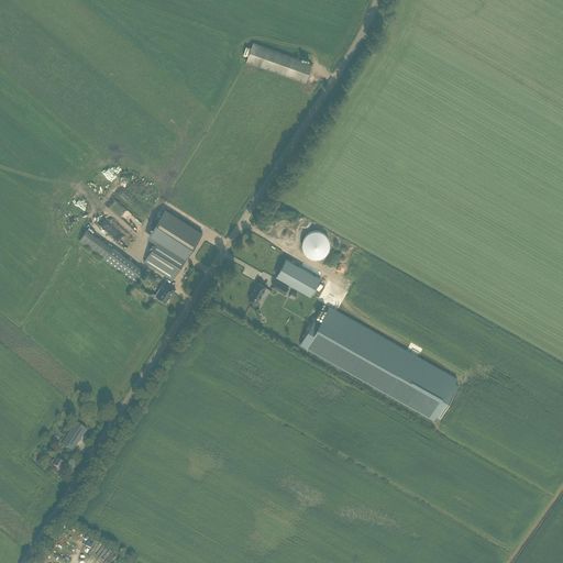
[(306,83),(312,64),(253,43),(251,48),(249,56),(246,62),(306,83)]
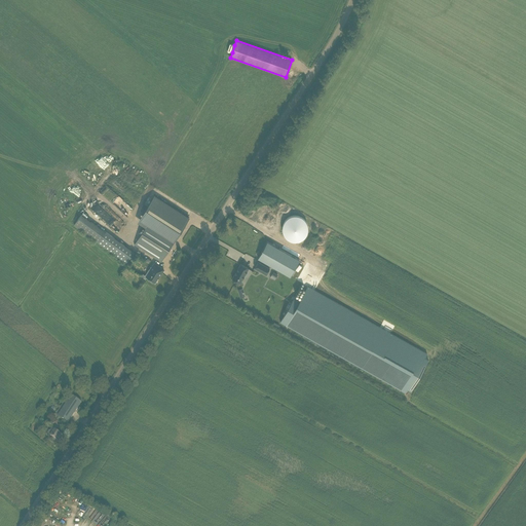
[(112,156),(107,162),(112,167),(117,161),(112,156)]
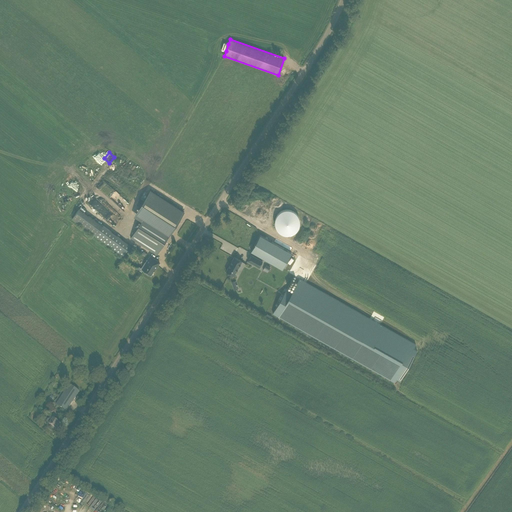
[(103,180),(97,186),(101,190),(107,184),(103,180)]
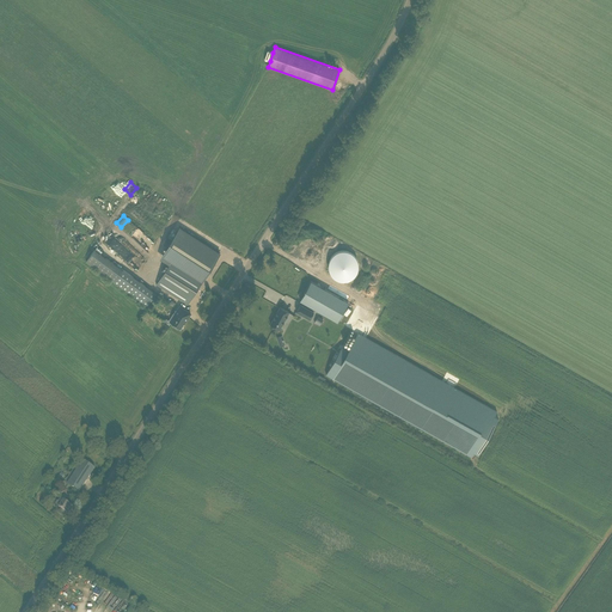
[(165,269),(155,285),(187,305),(188,305),(203,280),(206,276),(219,256),(220,254),(181,228),(160,258),(169,264),(165,269)]
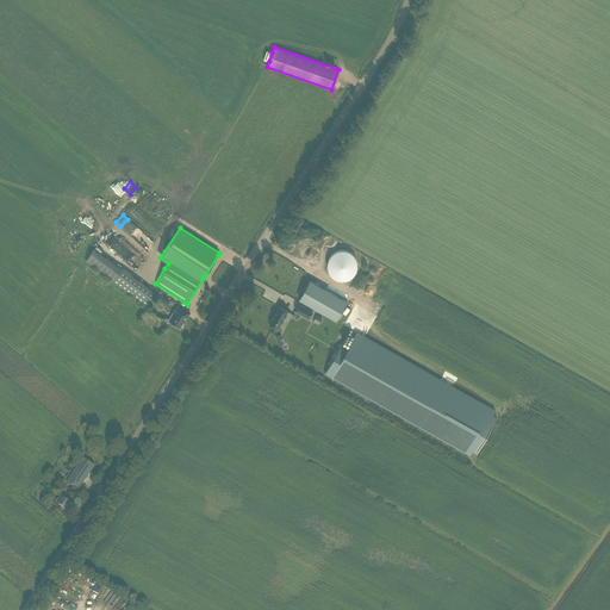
[(110,246),(117,238),(111,232),(104,240),(110,246)]
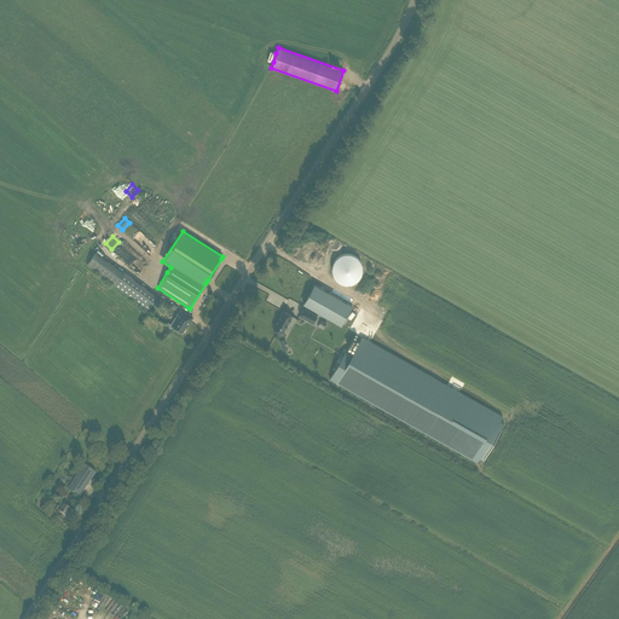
[(158,298),(125,272),(115,285),(149,311),(158,298)]
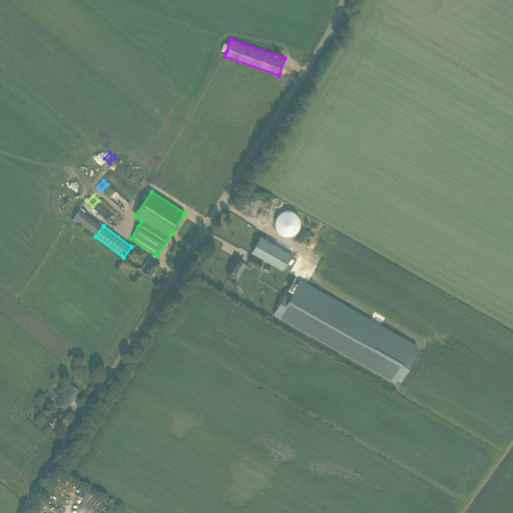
[(292,253),(261,235),(251,251),(263,259),(283,270),(285,267),(292,253)]
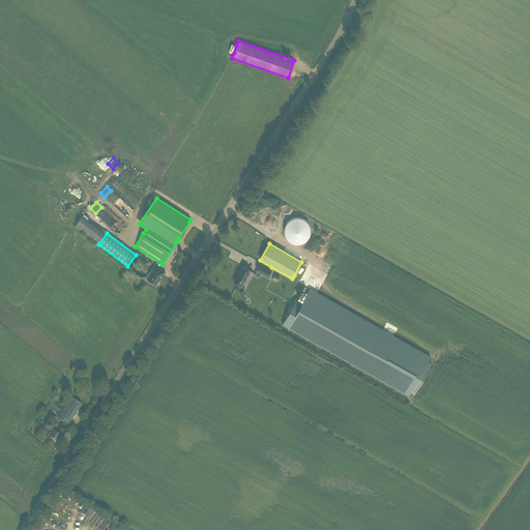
[(269,274),(271,270),(260,264),(257,270),(268,276),(269,274)]
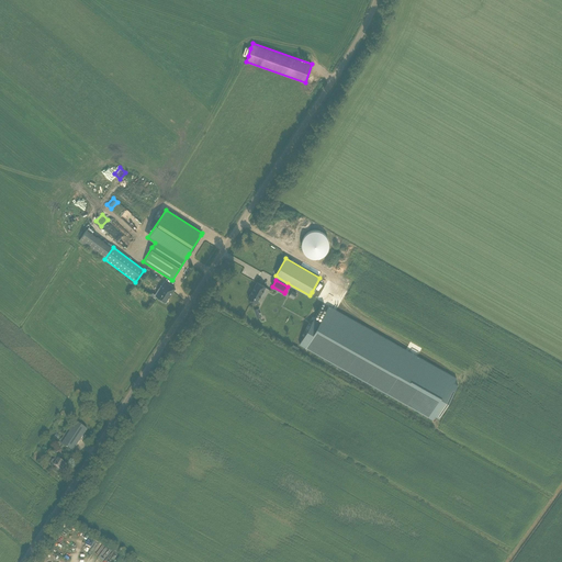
[(170,295),(175,288),(165,281),(161,288),(163,288),(157,295),(165,301),(169,295),(170,295)]
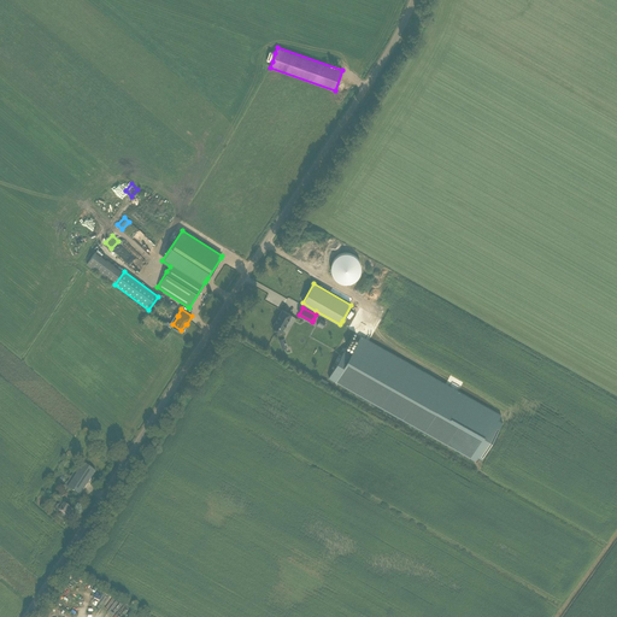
[(289,324),(291,321),(293,316),(291,315),(292,315),(282,310),(278,317),(272,327),(281,331),(283,328),(287,323),(289,324)]
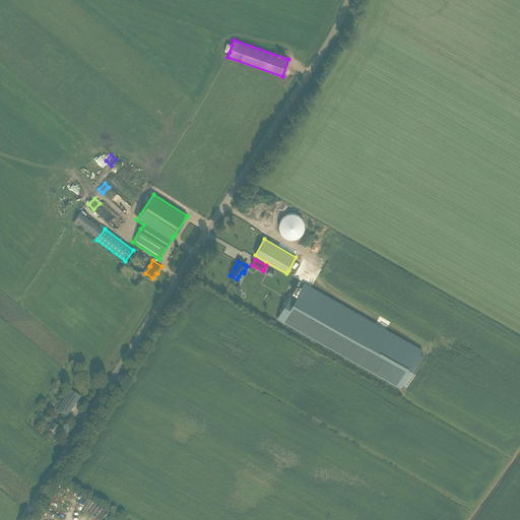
[(291,293),(277,318),(400,388),(421,349),(304,283),(297,296),(291,293)]
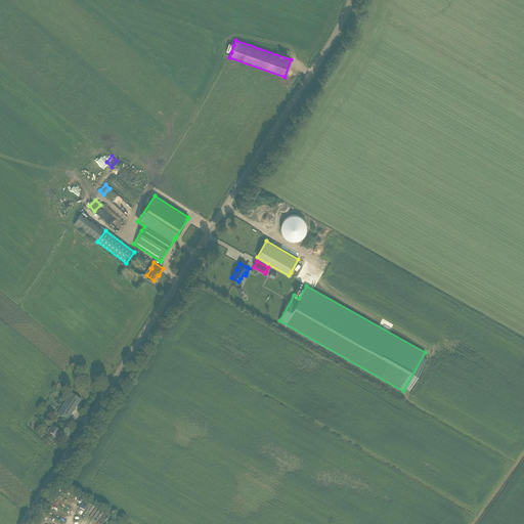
[(72,395),(57,416),(68,422),(81,401),(72,395)]
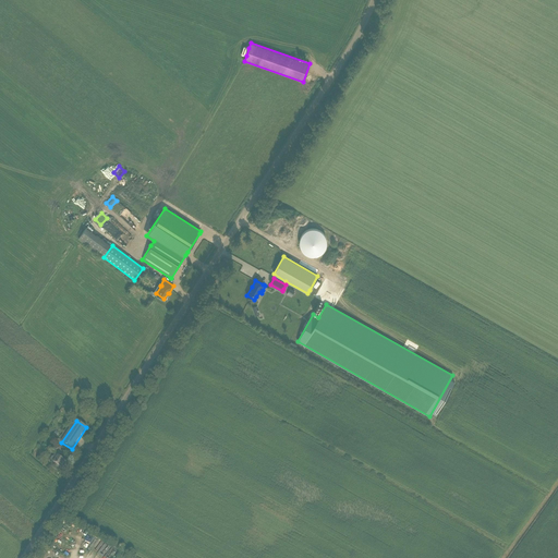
[(56,453),(53,458),(52,457),(49,461),(52,463),(50,466),(56,470),(58,466),(60,468),(64,461),(61,459),(62,458),(56,453)]
